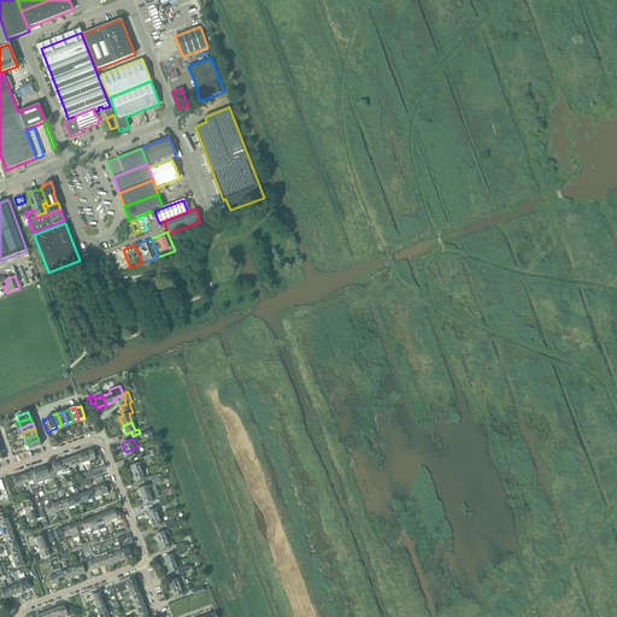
[(39,440),(27,445),(29,451),(41,446),(39,440)]
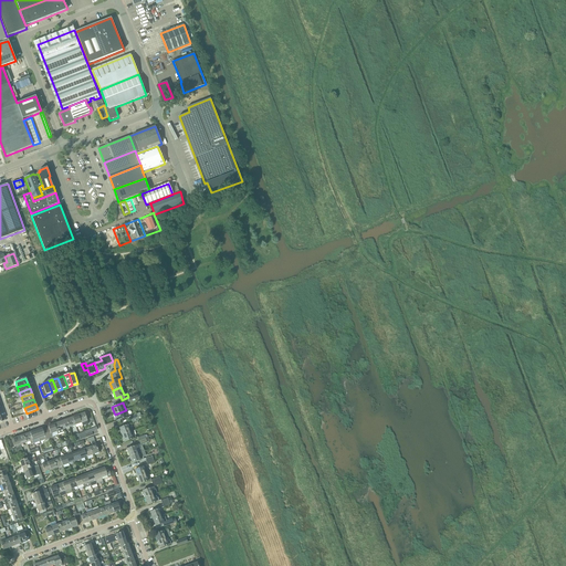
[(123,411),(115,415),(117,421),(128,417),(127,415),(126,410),(123,411)]
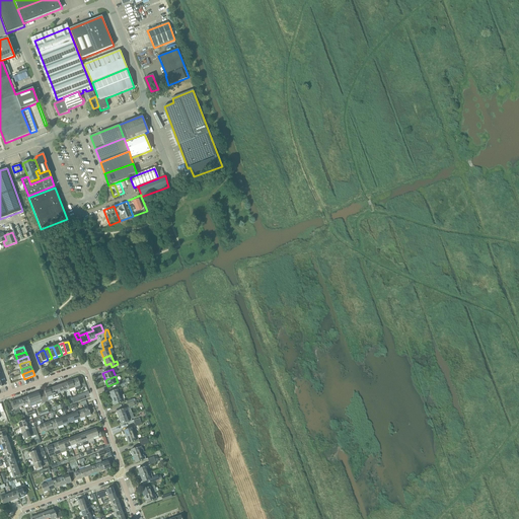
[(72,380),(75,388),(76,390),(81,388),(79,383),(80,382),(79,379),(78,380),(77,378),(72,380)]
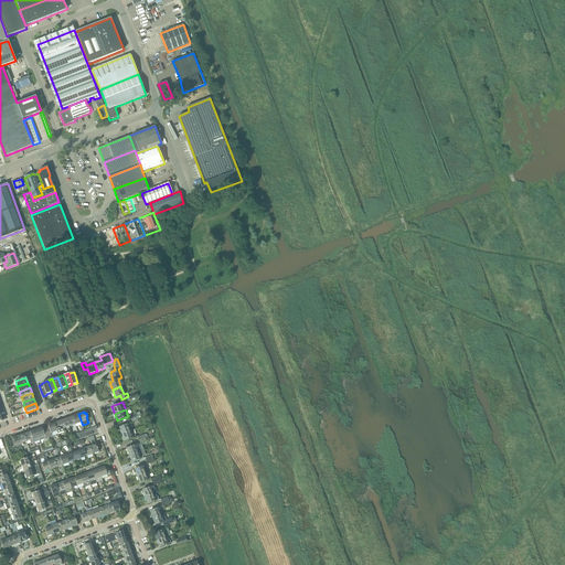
[(63,429),(71,426),(67,418),(61,420),(63,429)]
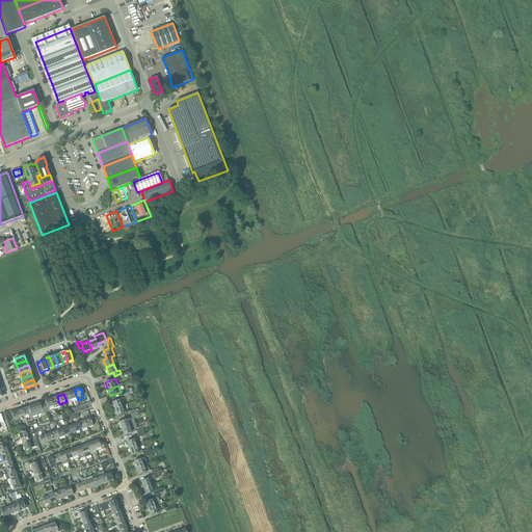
[(57,396),(51,398),(54,406),(55,408),(60,406),(59,404),(57,396)]
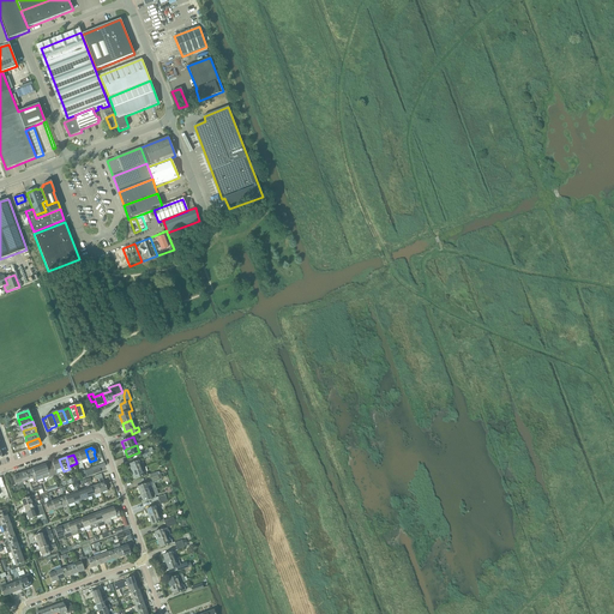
[(54,468),(50,469),(53,475),(56,474),(55,471),(62,469),(59,459),(53,462),(54,468)]
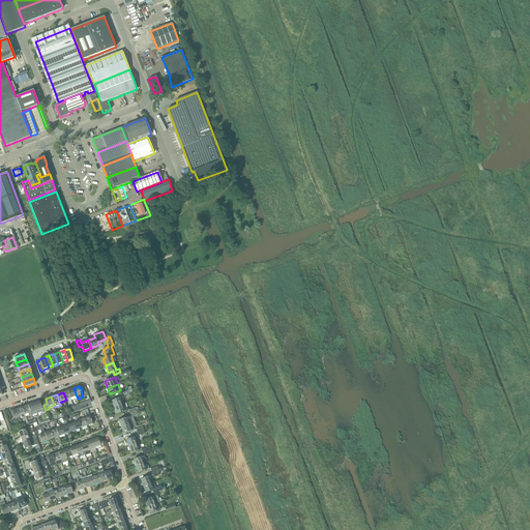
[(122,398),(112,401),(114,408),(122,405),(124,404),(123,400),(122,398)]
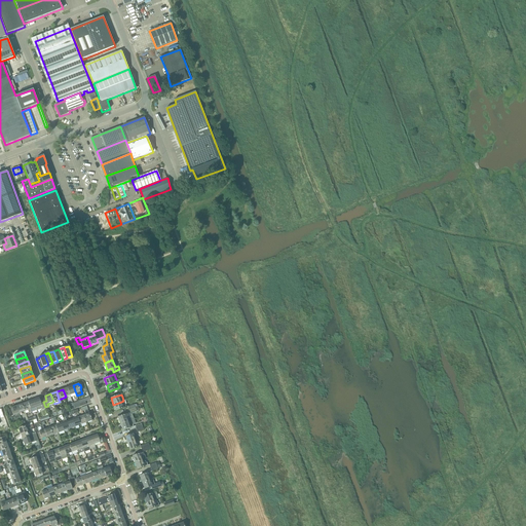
[(39,398),(34,400),(37,410),(43,408),(45,407),(43,402),(41,403),(39,398)]
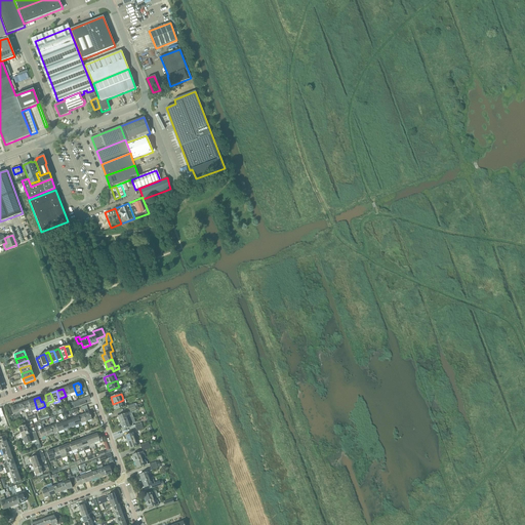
[(32,411),(37,409),(34,399),(28,401),(31,408),(32,411)]
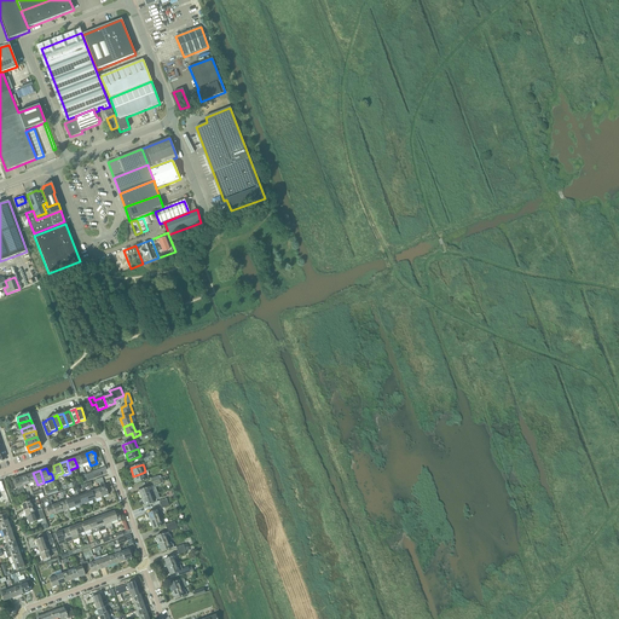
[(143,473),(133,476),(137,484),(149,479),(148,475),(145,472),(143,473)]
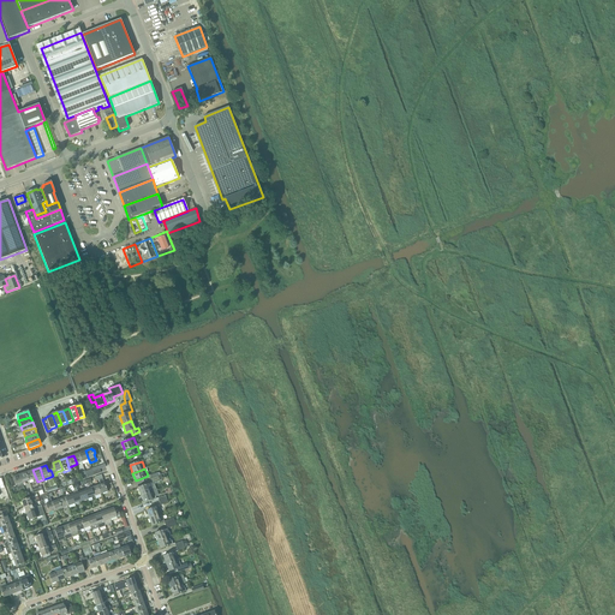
[(33,470),(25,472),(29,482),(33,479),(34,483),(37,482),(36,478),(33,470)]
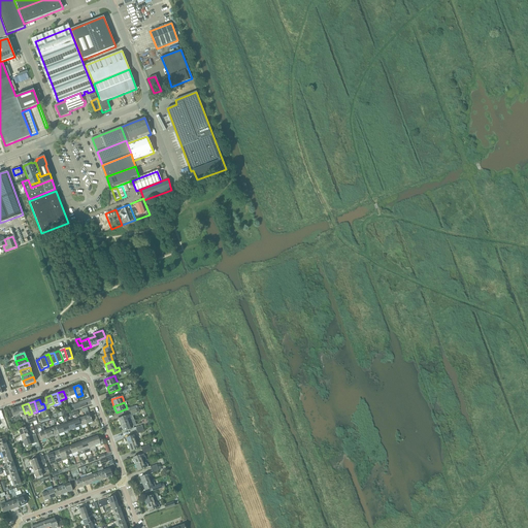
[(20,416),(25,414),(22,405),(17,407),(20,416)]
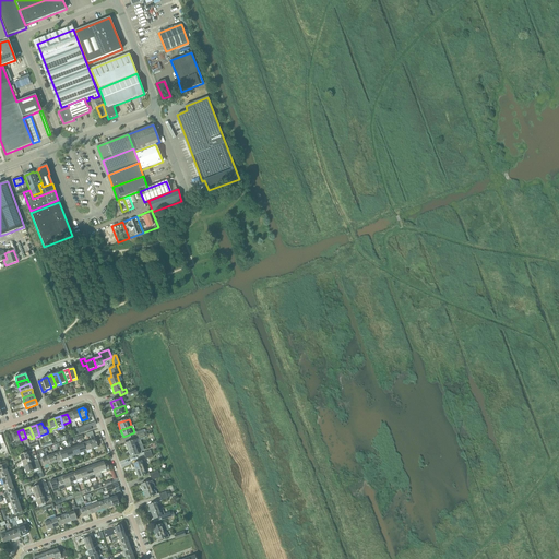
[(22,443),(21,440),(18,431),(11,433),(12,436),(9,437),(11,443),(14,442),(15,445),(22,443)]
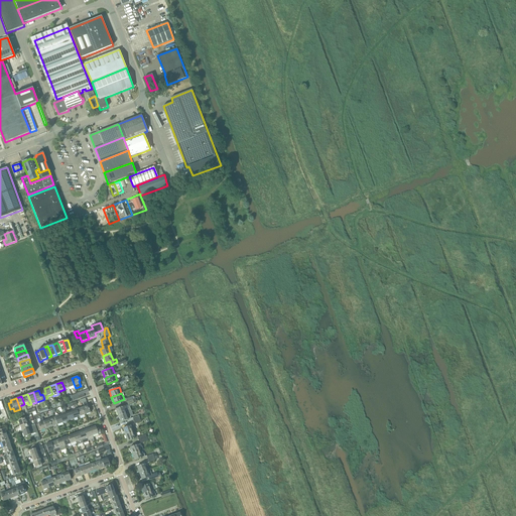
[(85,398),(80,400),(81,403),(83,402),(85,406),(88,405),(86,401),(85,398)]
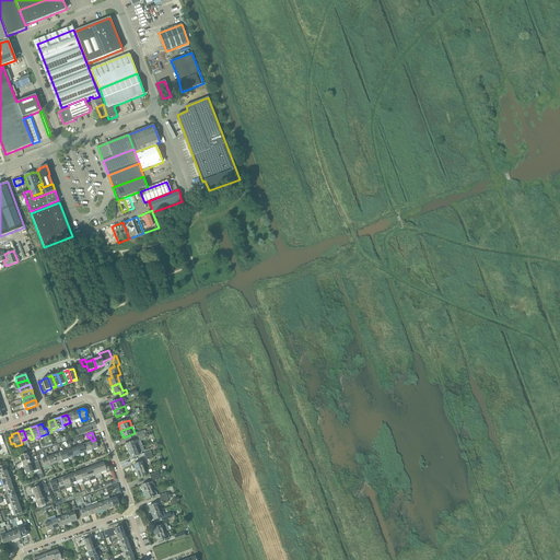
[(89,442),(92,451),(98,448),(95,440),(89,442)]
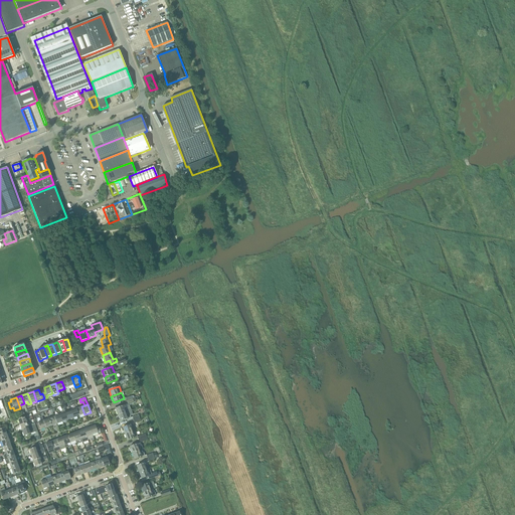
[(126,405),(116,408),(118,415),(131,410),(130,406),(127,407),(126,405)]
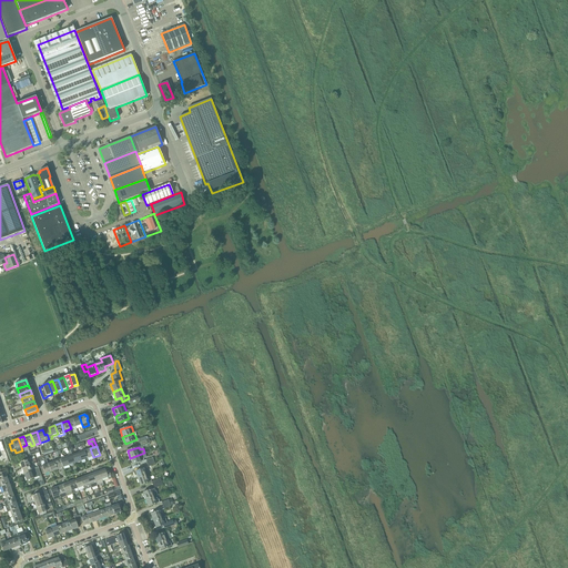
[(88,459),(93,457),(90,448),(84,450),(88,459)]
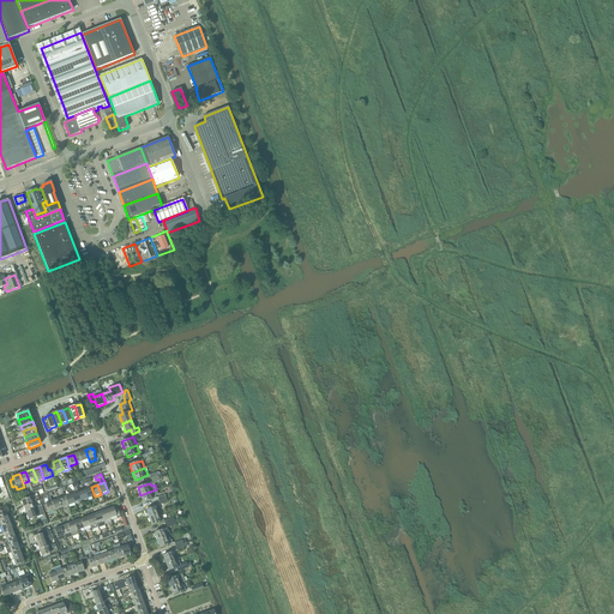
[(76,493),(72,494),(74,504),(82,501),(78,492),(77,487),(73,488),(76,493)]
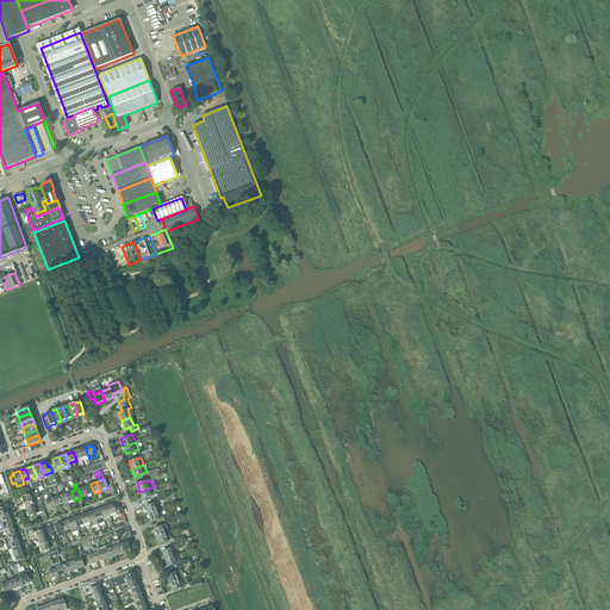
[(83,486),(87,496),(94,493),(91,484),(83,486)]
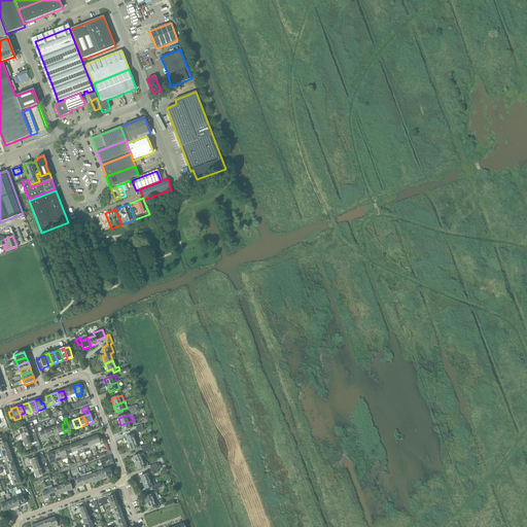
[(70,430),(75,428),(72,420),(67,422),(70,430)]
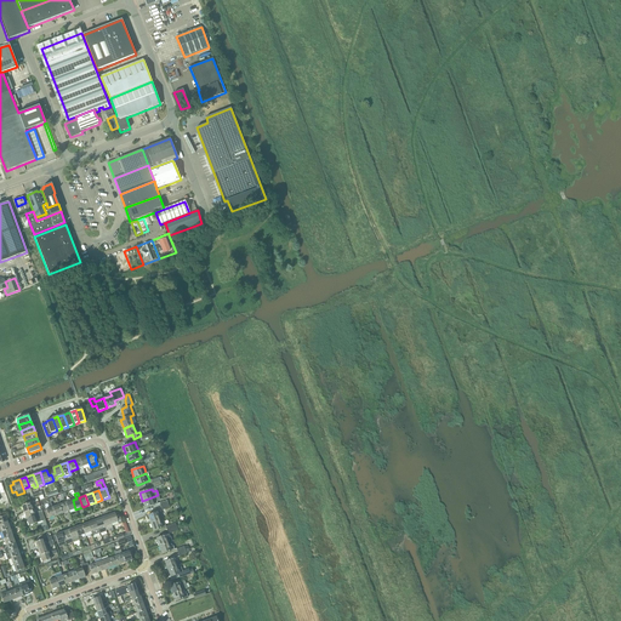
[(158,495),(142,501),(146,508),(158,503),(157,502),(160,501),(158,495)]
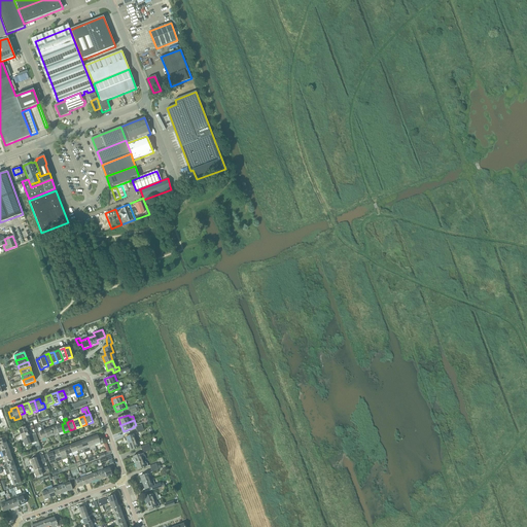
[(59,434),(64,432),(62,424),(56,426),(59,434)]
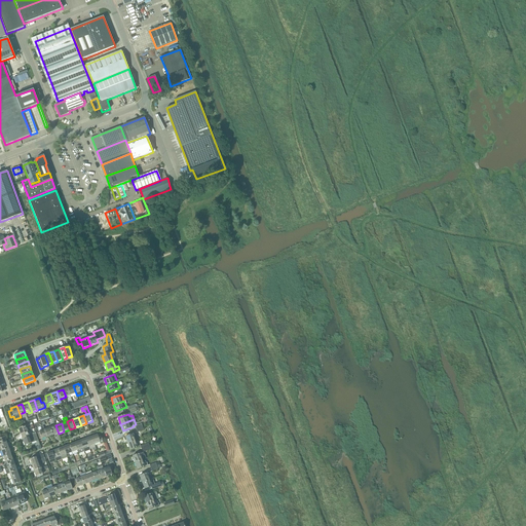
[(21,434),(28,431),(26,425),(19,428),(21,434)]
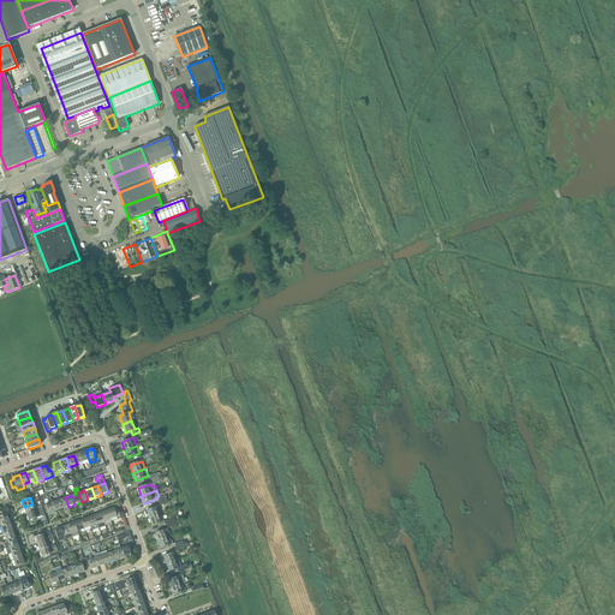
[(48,514),(55,512),(52,502),(51,497),(48,499),(47,499),(49,503),(46,505),(48,514)]
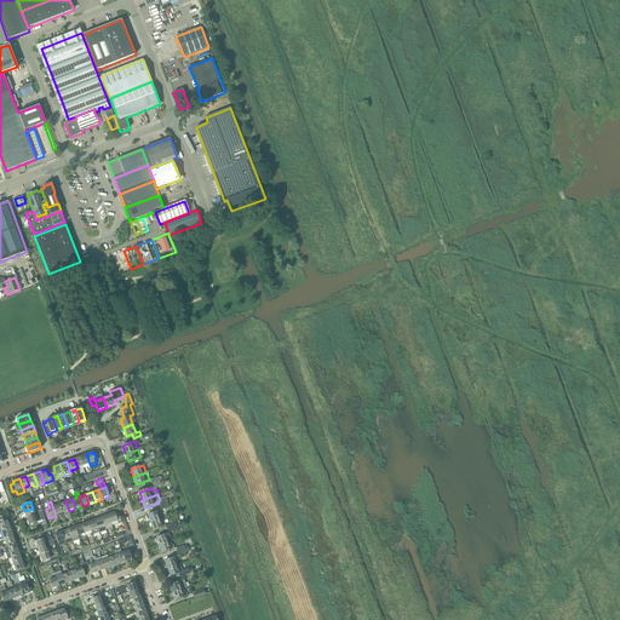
[(62,514),(69,511),(65,501),(59,504),(62,514)]
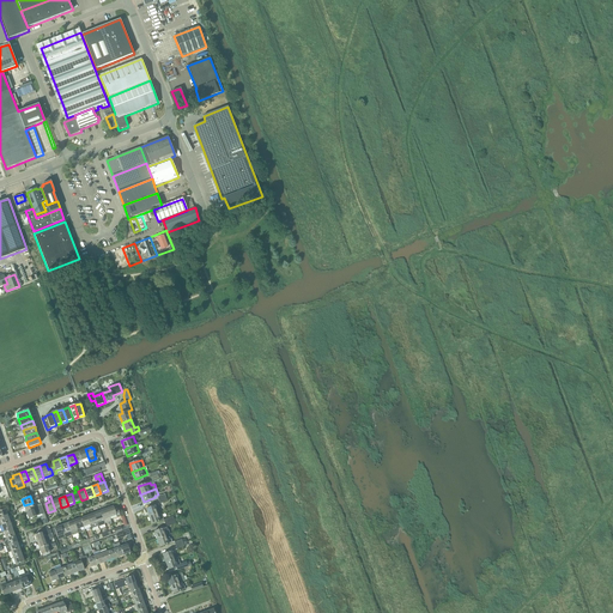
[(55,510),(61,508),(59,498),(52,501),(55,510)]
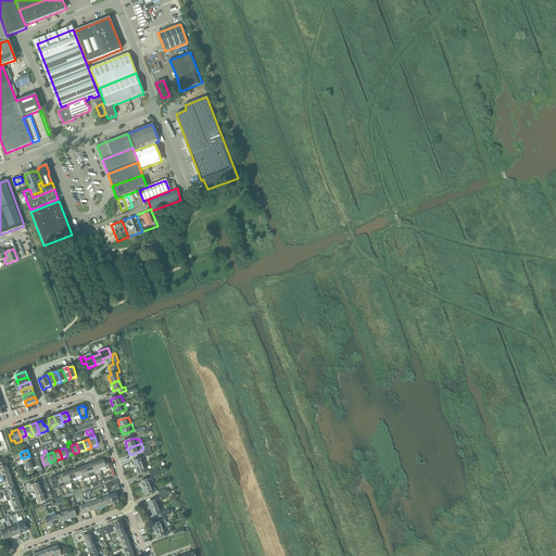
[(29,456),(22,458),(24,465),(32,462),(38,459),(37,457),(30,459),(29,456)]
